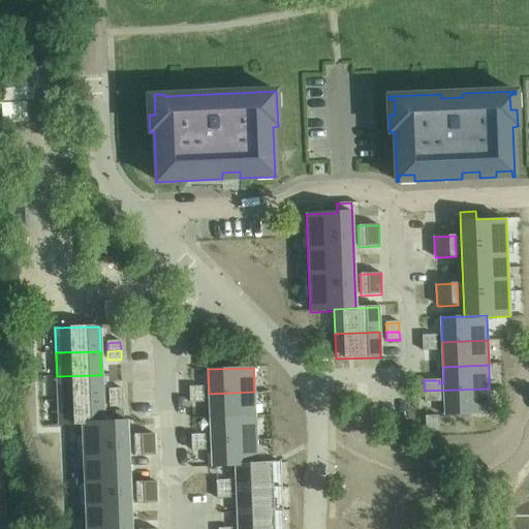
[(101,375),(57,376),(58,401),(102,399),(101,375)]
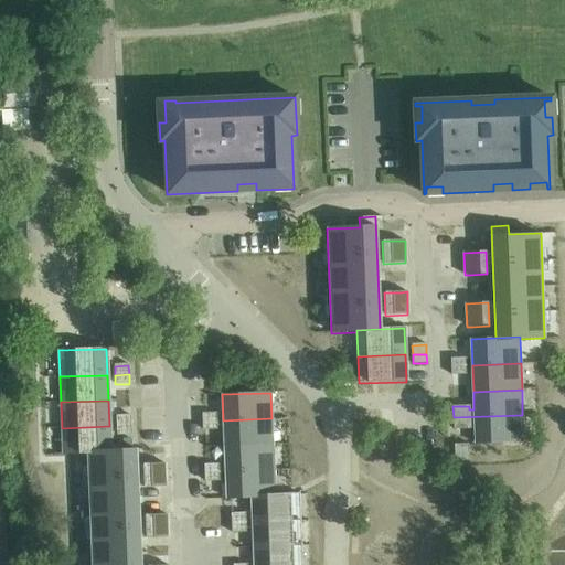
[(522,415),(454,417),(454,429),(470,428),(470,425),(475,425),(476,443),(523,441),(522,415)]
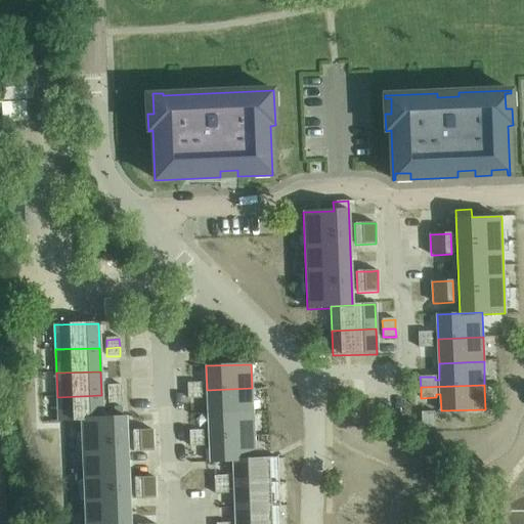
[(108,395),(122,394),(121,386),(108,386),(108,395)]
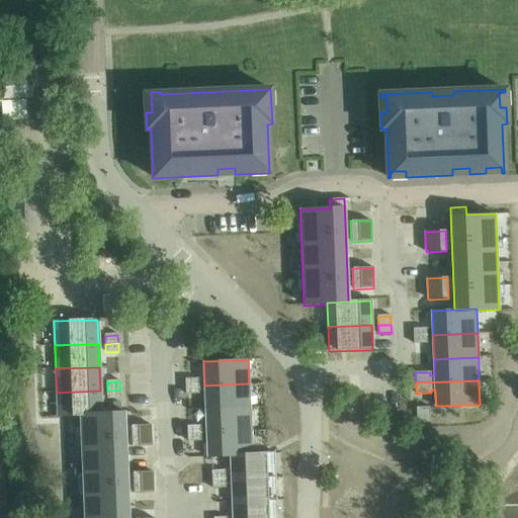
[(249,383),(204,385),(205,409),(250,407),(249,383)]
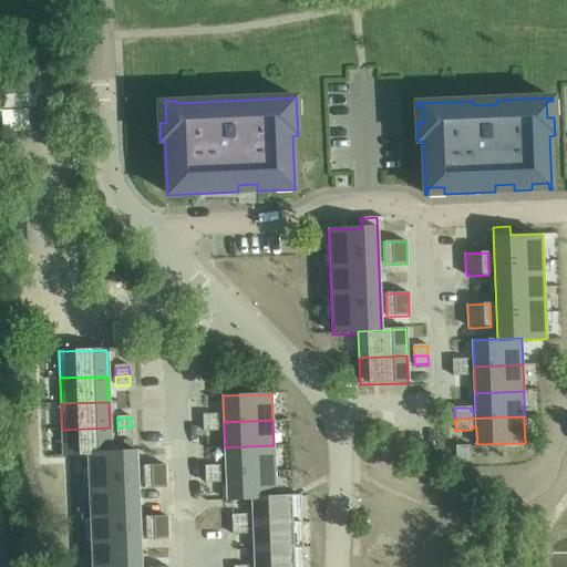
[(132,426),(117,428),(117,436),(132,436),(132,426)]
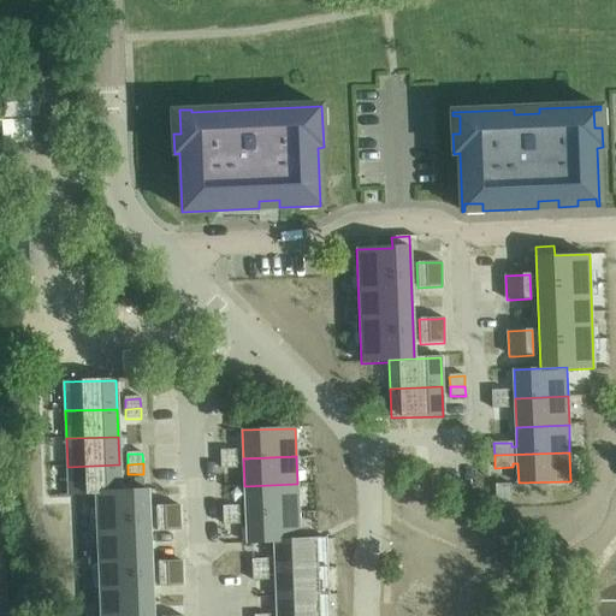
[(119,465),(67,467),(69,496),(95,495),(120,491),(119,465)]
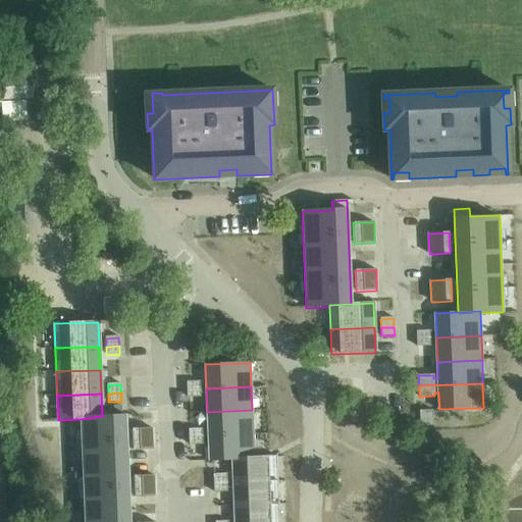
[(252,410),(207,412),(208,435),(253,433),(252,410)]
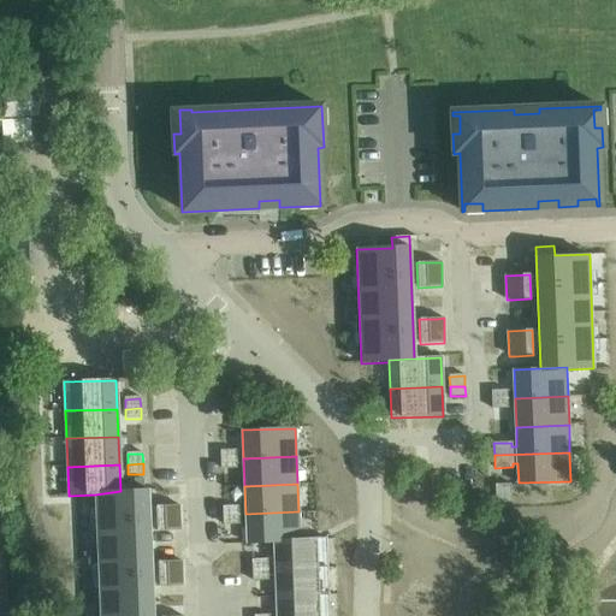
[(510,485),(496,485),(496,503),(511,503),(510,485)]
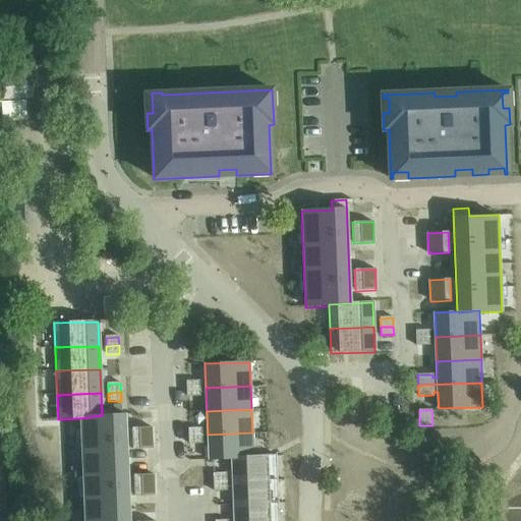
[(197,413),(189,413),(189,423),(197,423),(197,413)]
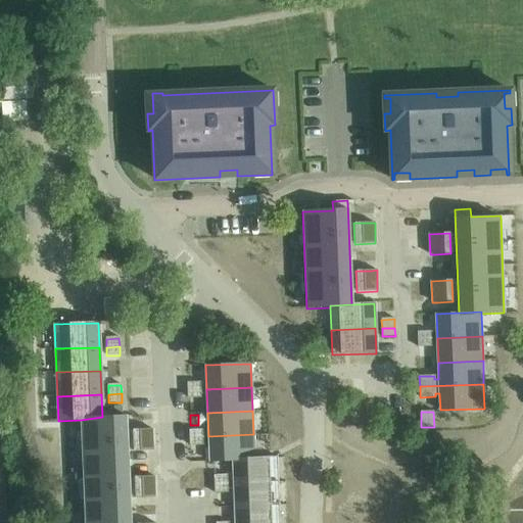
[(102,417),(81,420),(85,522),(129,522),(125,416),(102,417)]
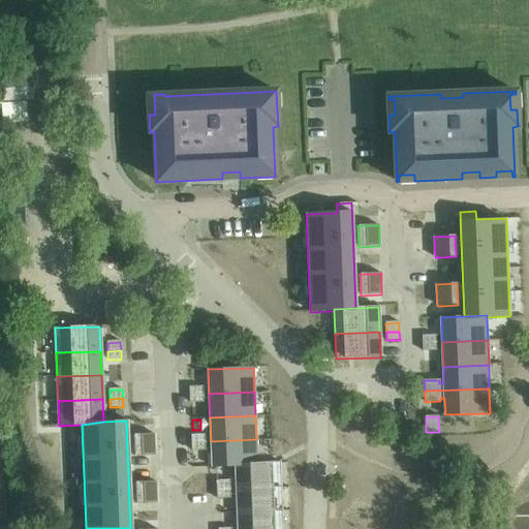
[(154,456),(153,435),(133,435),(133,456),(154,456)]
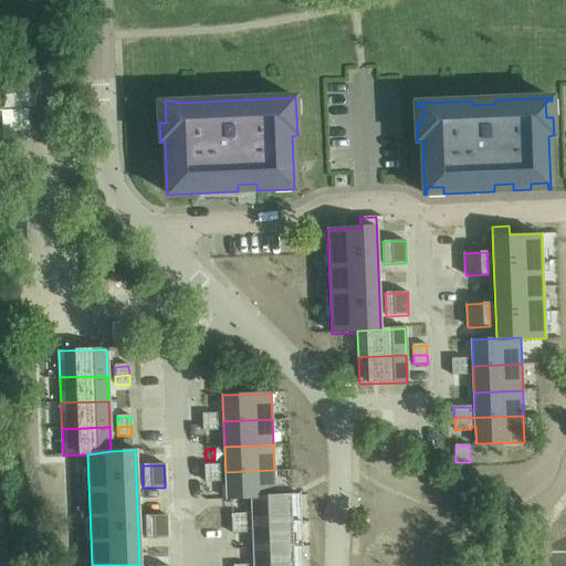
[(205,474),(219,473),(219,465),(205,465),(205,474)]
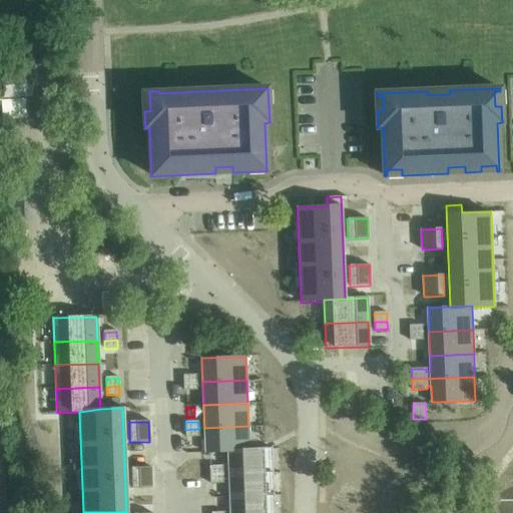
[(227,452),(249,450),(248,426),(204,428),(205,453),(227,452)]
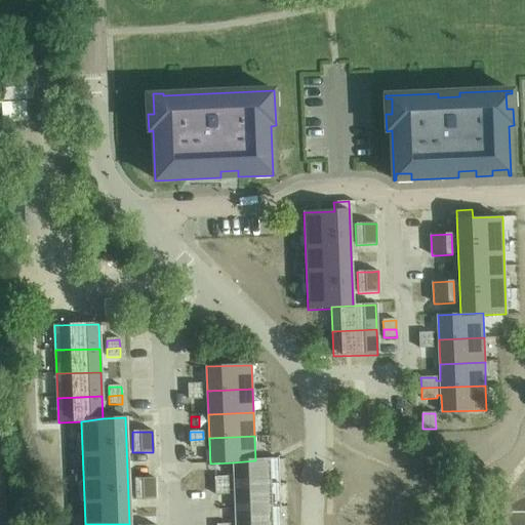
[(203,439),(190,440),(190,448),(203,447),(203,439)]
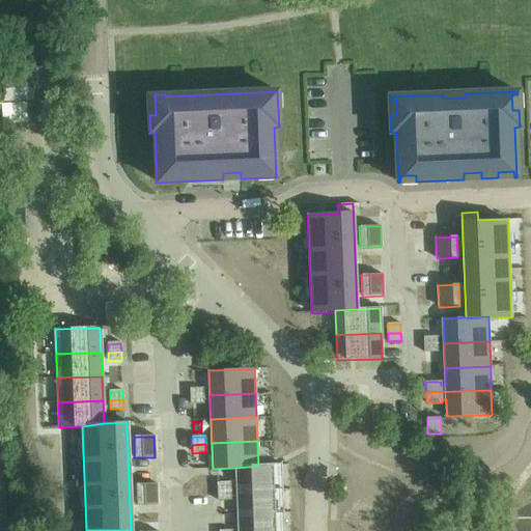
[(236,491),(282,490),(281,465),(258,466),(235,468),(236,491)]
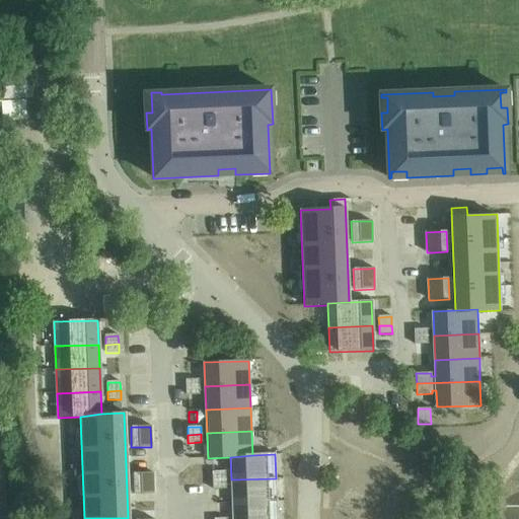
[(212,480),(225,480),(225,471),(212,472),(212,480)]
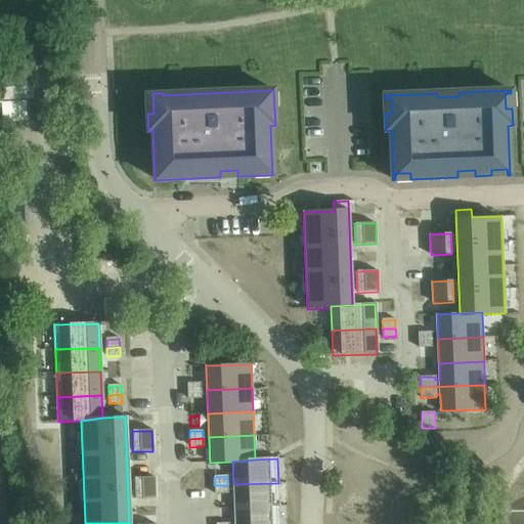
[(155,498),(154,478),(134,478),(134,499),(155,498)]
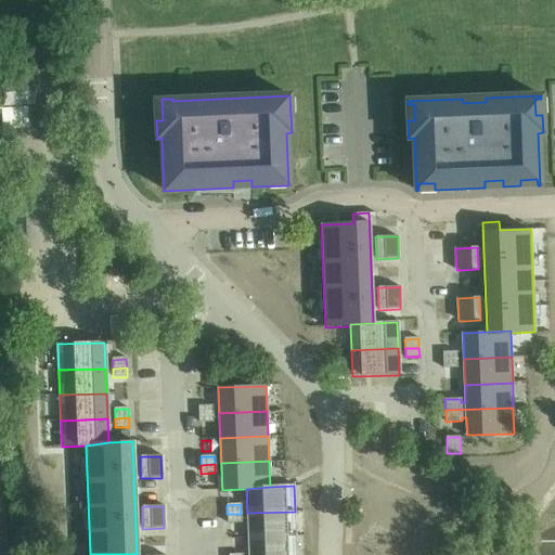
[(295,512),(247,513),(248,538),(296,536),(295,512)]
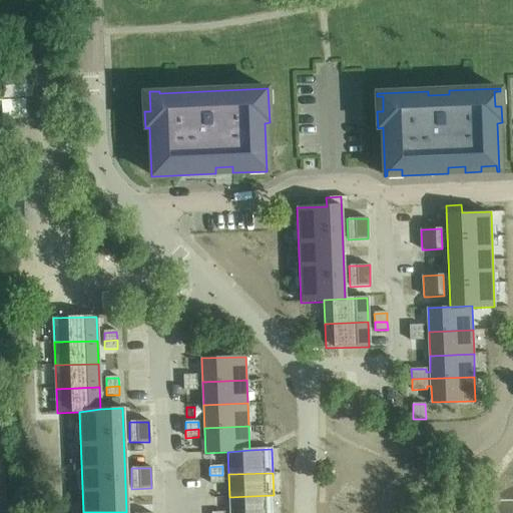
[(222,475),(209,475),(210,484),(222,483),(222,475)]
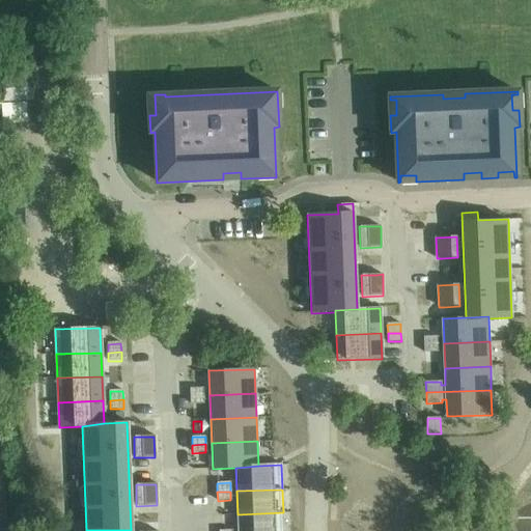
[(283,530),(283,512),(238,514),(238,530),(283,530)]
